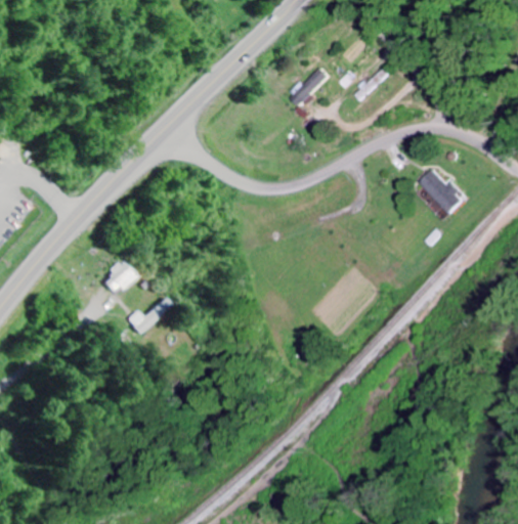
[(353,95),(359,102),(390,74),(384,67),(353,95)]
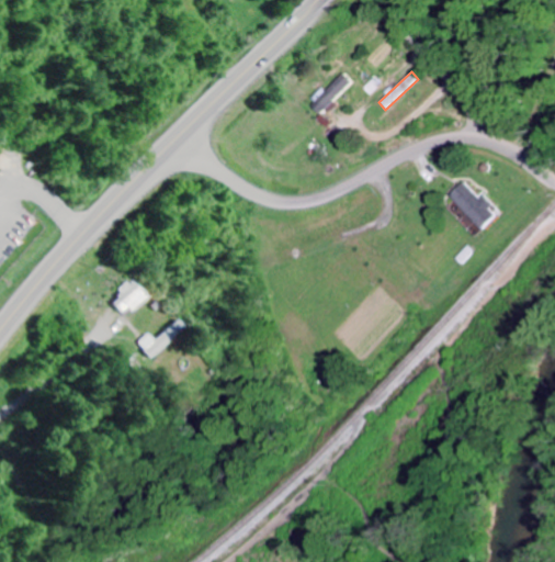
[(318,116),(353,83),(343,72),(323,91),(319,88),(305,102),(318,116)]
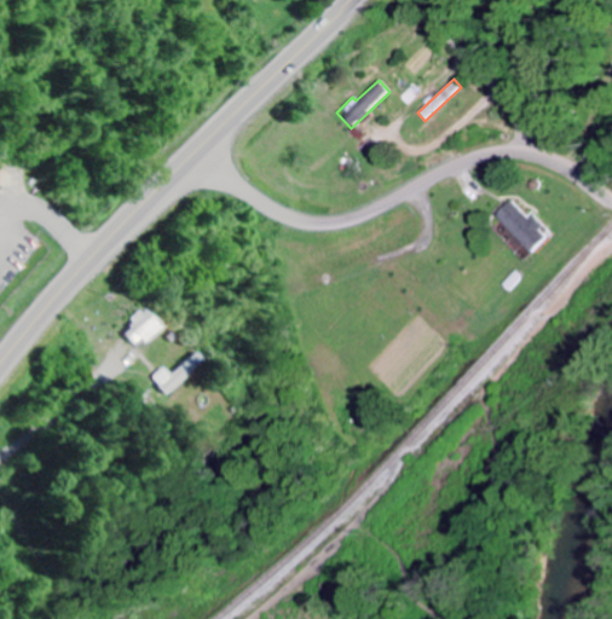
[(546,226),(536,215),(530,221),(512,201),(496,215),(532,255),(549,241),(541,231),(546,226)]
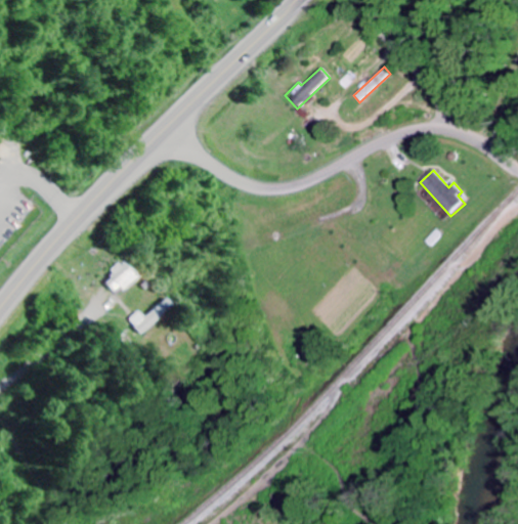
[(98,280),(111,295),(131,276),(119,262),(98,280)]
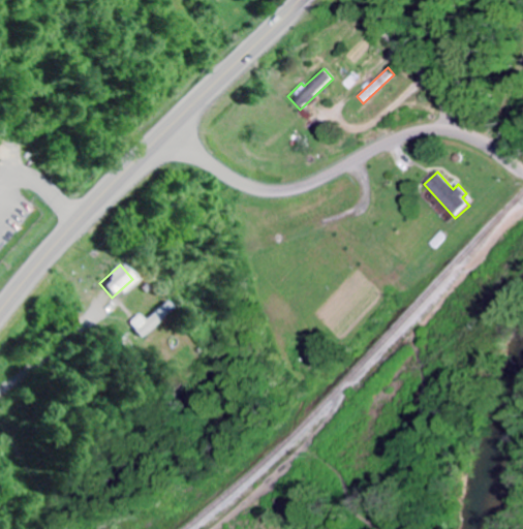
[(141,320),(135,314),(124,323),(136,338),(168,309),(162,302),(141,320)]
